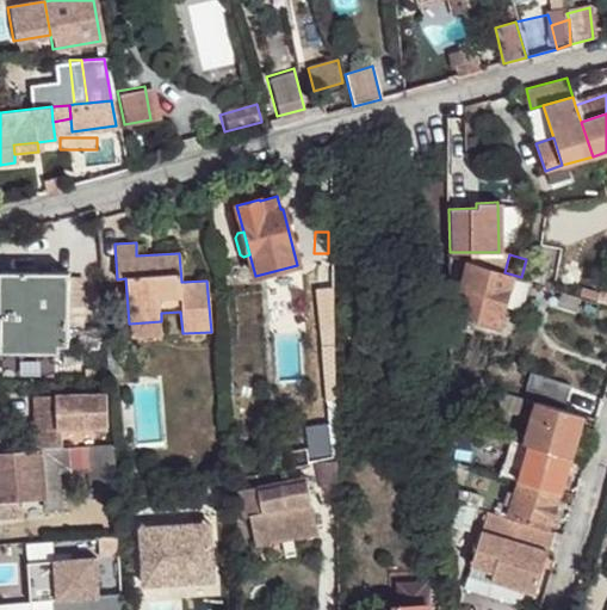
[(512,276),(468,263),(453,313),(495,325),(512,276)]
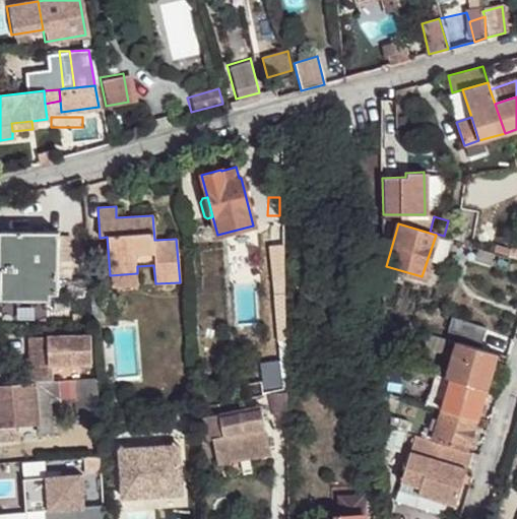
[(0,294),(56,294),(56,279),(57,237),(57,231),(5,231),(4,265),(0,264),(0,294)]
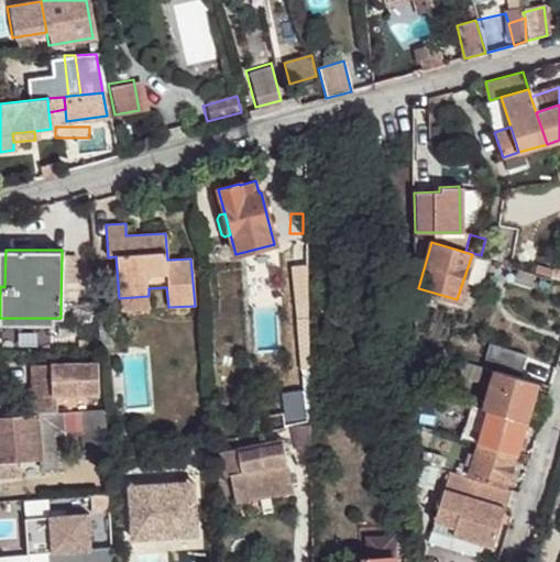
[(62,256),(61,302),(76,301),(76,256),(62,256)]
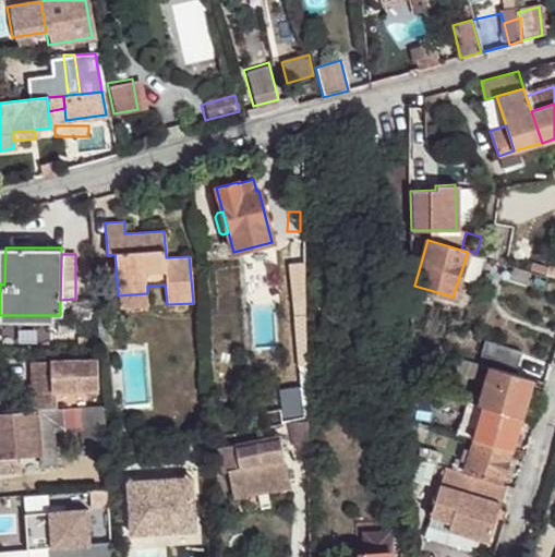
[(291,290),(301,290),(301,265),(288,265),(288,290),(291,290)]
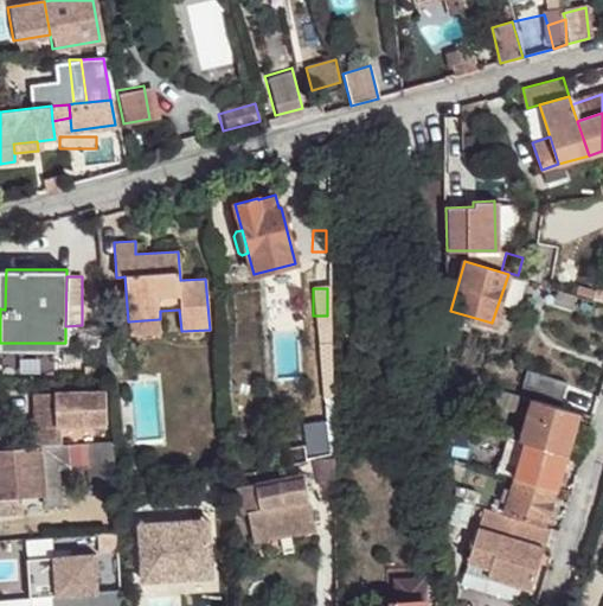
[(576,297),(558,291),(555,303),(572,307),(576,297)]
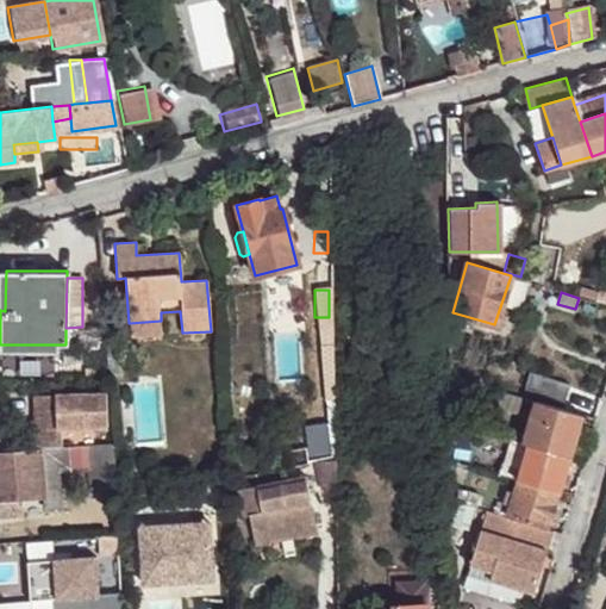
[(325,422),(332,458),(329,317),(318,317),(325,422)]
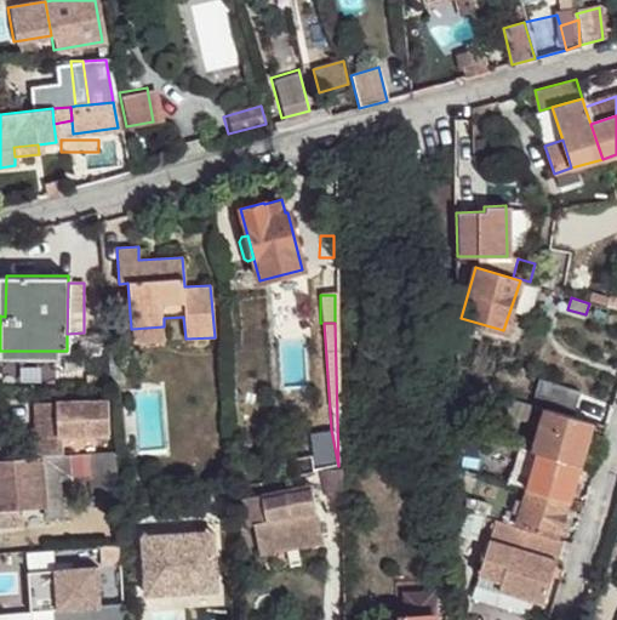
[(165,341),(164,326),(131,329),(131,343),(165,341)]
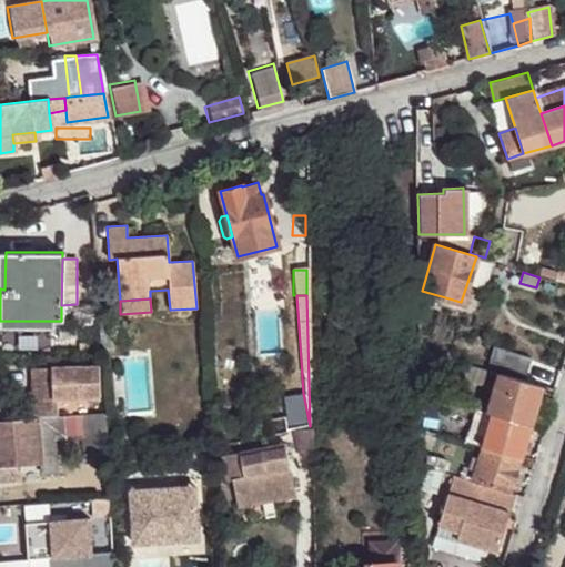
[(490,365),(522,376),(528,357),(495,347),(490,365)]
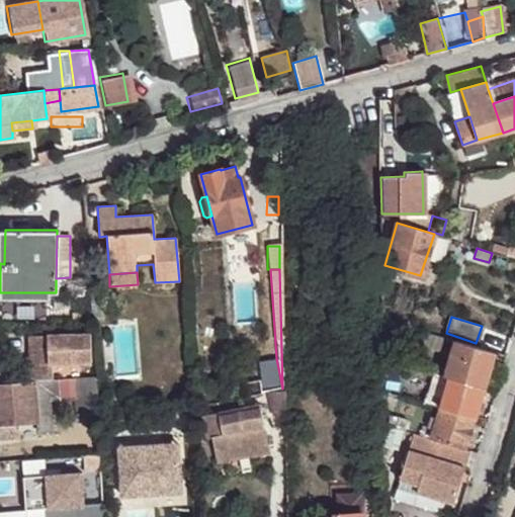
[(88,334),(27,335),(27,381),(29,381),(31,380),(36,380),(50,380),(50,362),(88,362),(88,334)]
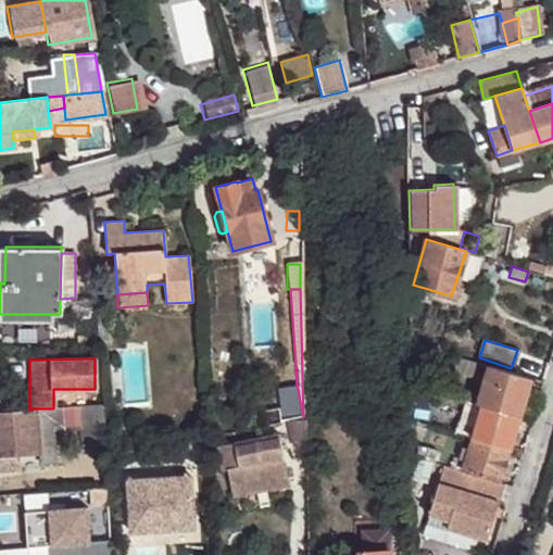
[(517,416),(529,379),(487,365),(476,404),(481,405),(517,416)]
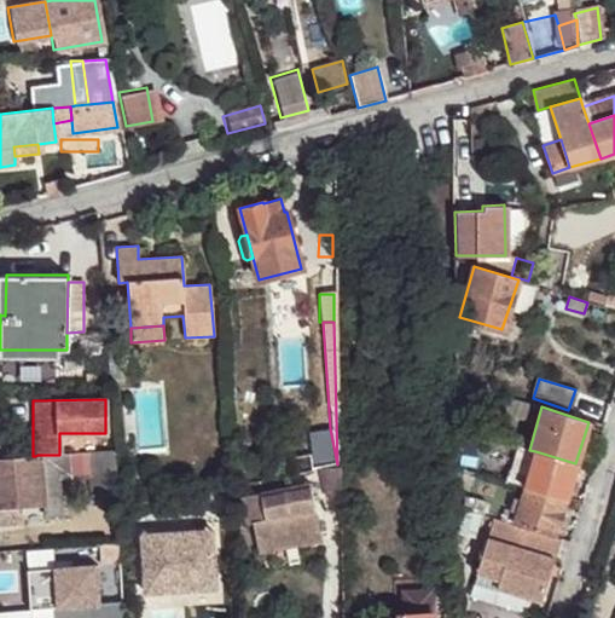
[(468,431),(454,426),(454,440),(454,467),(464,469),(473,432),(468,431)]
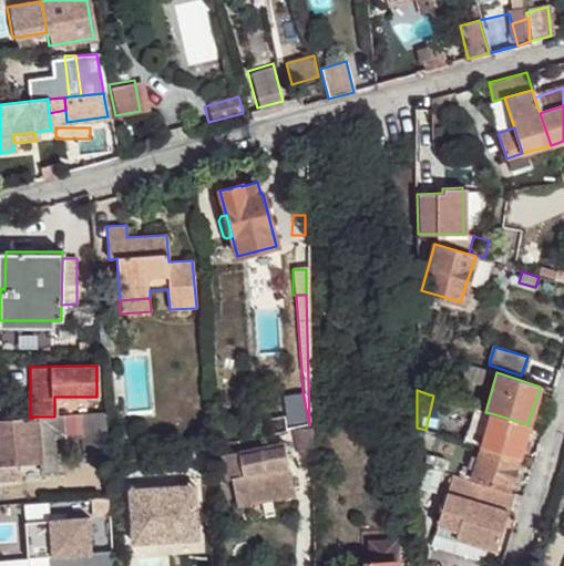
[(285,431),(309,425),(303,392),(289,395),(278,398),(280,405),(285,431)]
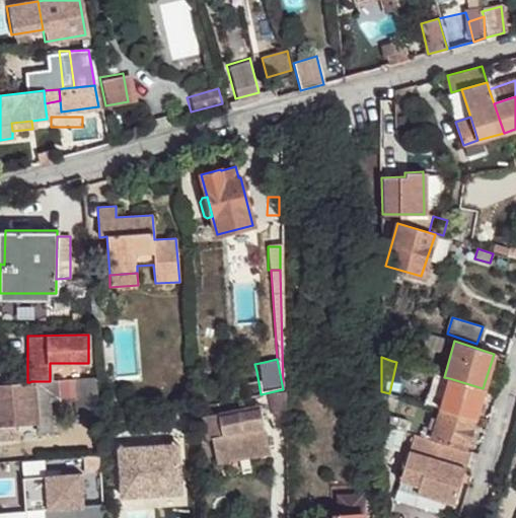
[(246,397),(261,394),(256,371),(242,374),(246,397)]
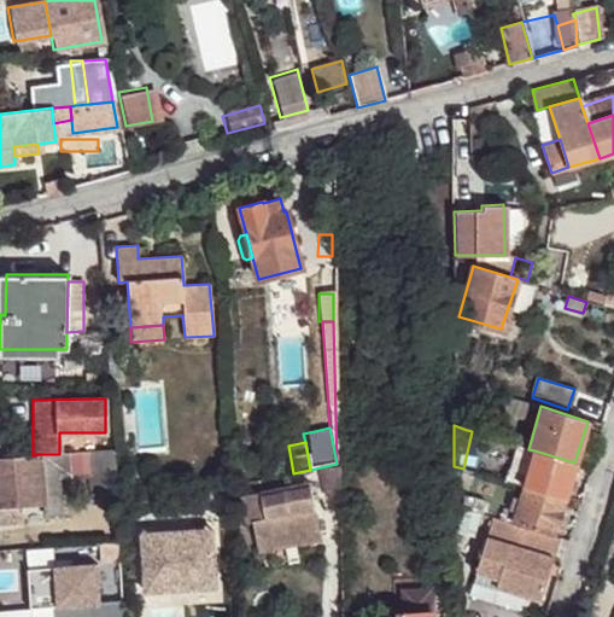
[(527,475),(534,450),(528,449),(516,444),(509,469),(527,475)]
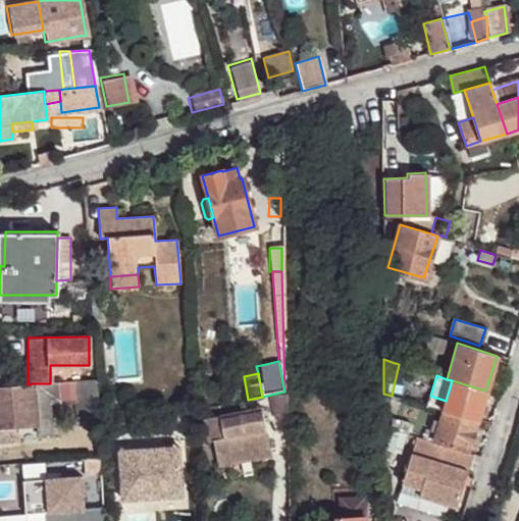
[(76,380),(74,381),(74,392),(76,413),(96,413),(94,380),(76,380)]
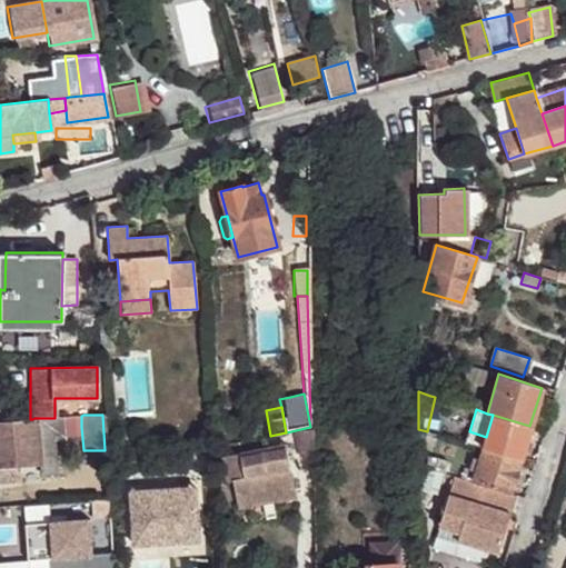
[(519,460),(529,426),(493,415),(486,437),(482,449),(519,460)]
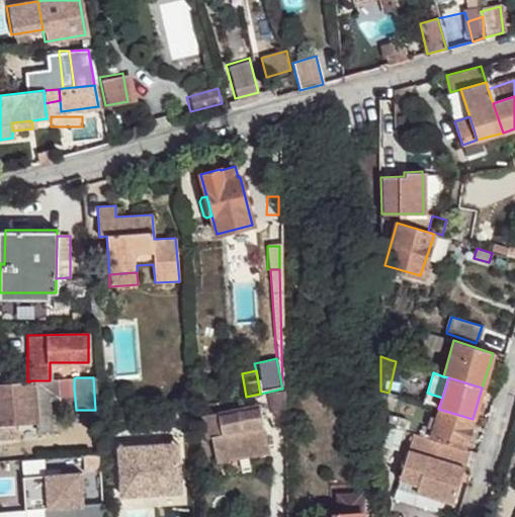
[(74,378),(53,379),(54,390),(74,389),(74,378)]
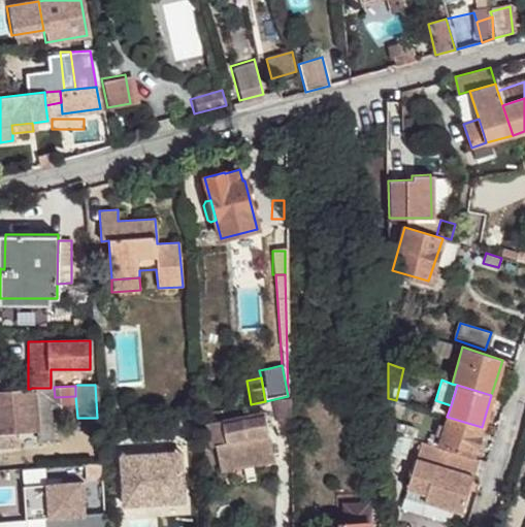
[(33,399),(32,388),(30,389),(28,389),(0,390),(0,433),(11,433),(18,432),(35,432),(33,399)]
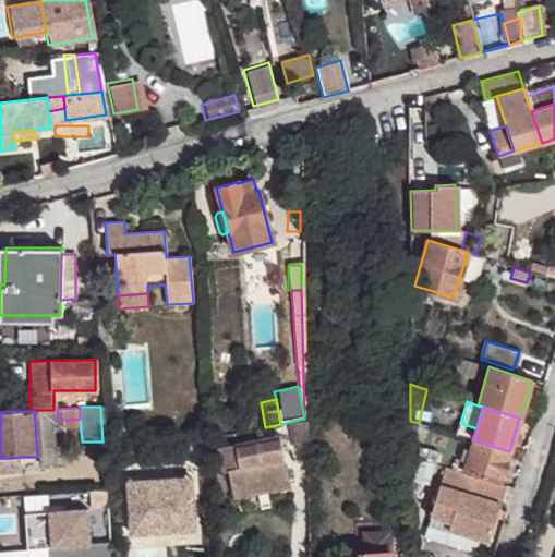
[(47,421),(35,422),(37,457),(38,467),(51,464),(47,421)]
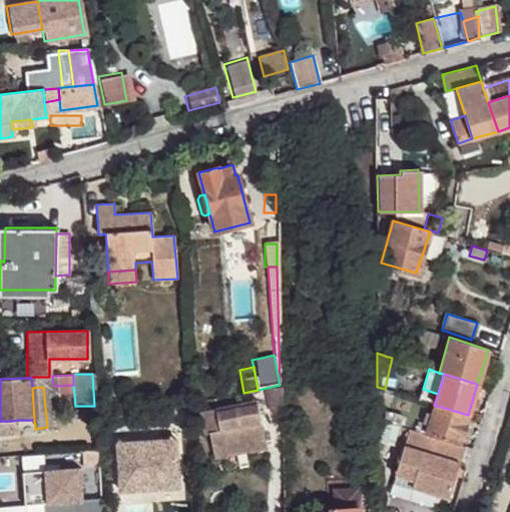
[(417,399),(434,405),(438,394),(423,389),(420,388),(417,399)]
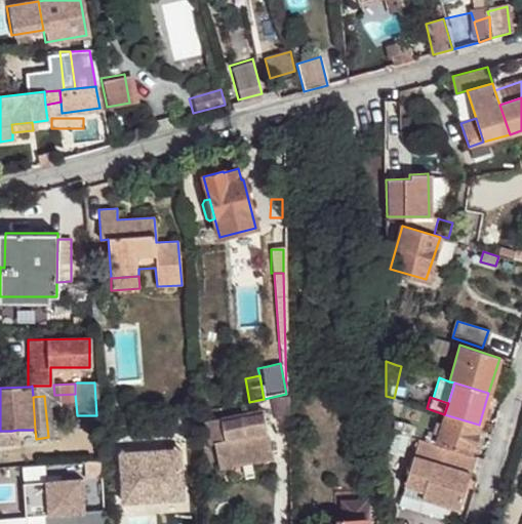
[(286,400),(273,399),(273,422),(286,422),(286,420),(286,407),(286,400)]
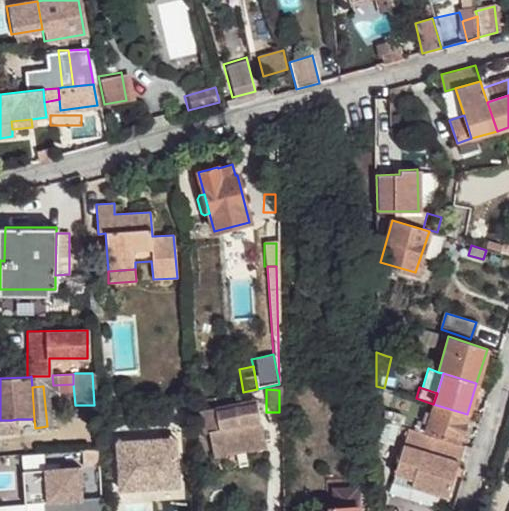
[(264,444),(255,399),(198,410),(202,430),(208,429),(213,454),(264,444)]
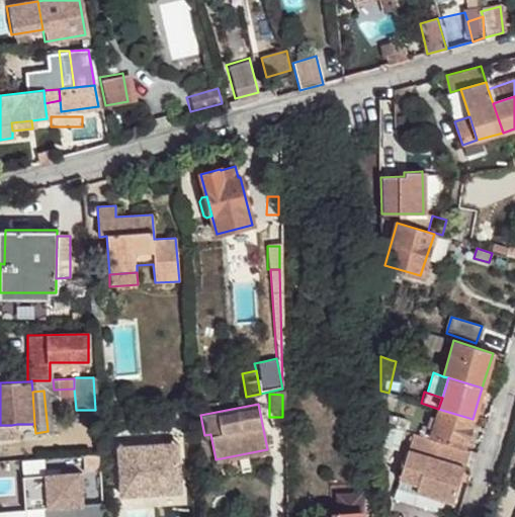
[(463,448),(473,419),(438,409),(429,438),(463,448)]
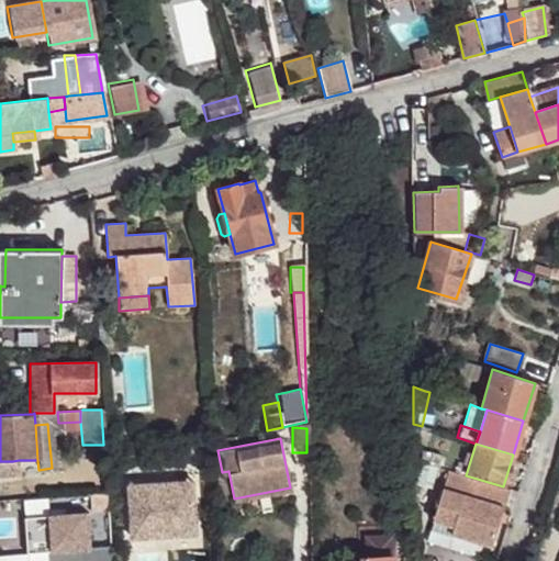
[(0,475),(13,474),(12,461),(0,461),(0,475)]
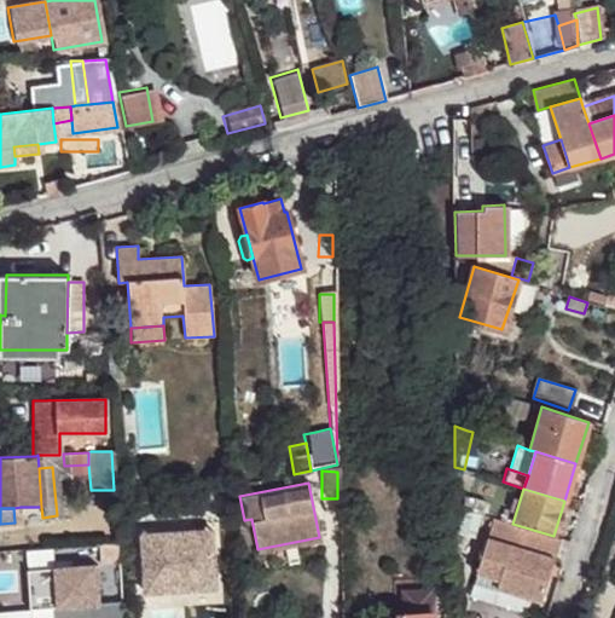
[(541,600),(558,538),(553,536),(512,524),(491,518),(475,570),(498,578),(495,585),(541,600)]
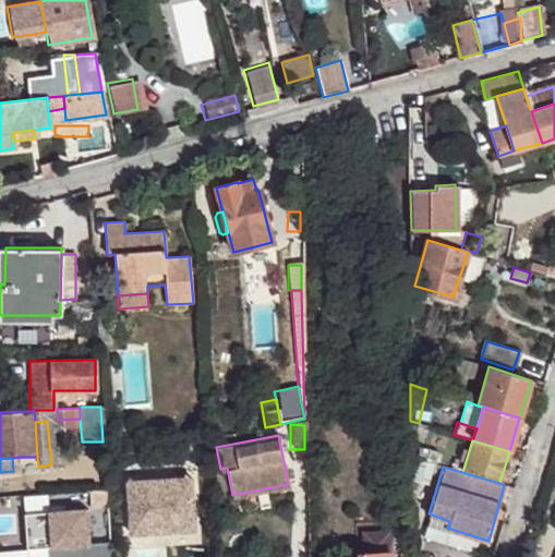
[(91,499),(106,498),(106,489),(91,491),(91,499)]
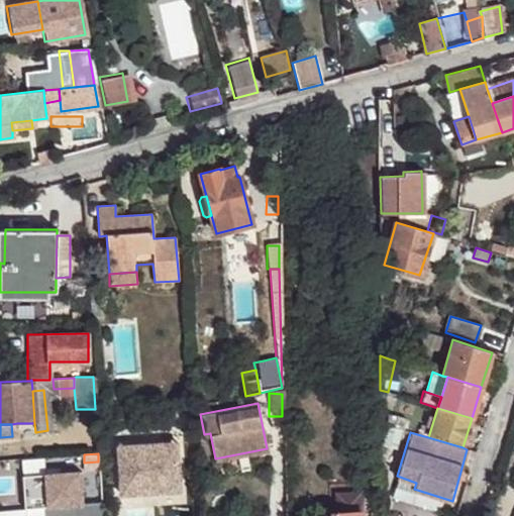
[(21,457),(22,475),(45,473),(44,472),(43,457),(21,457)]
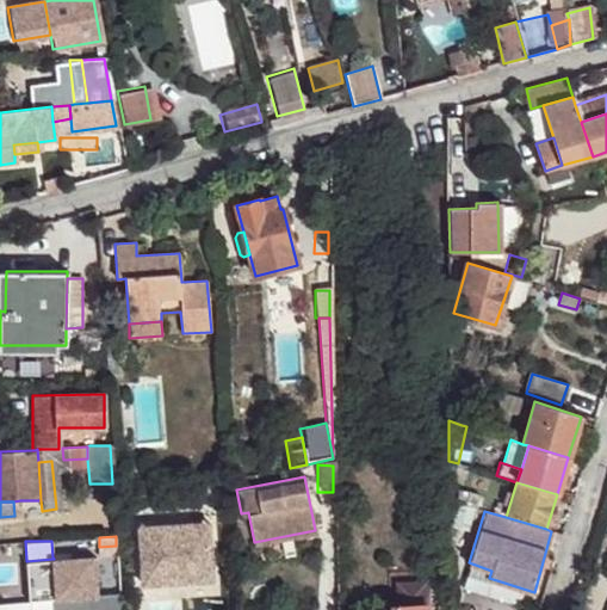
[(54,559),(26,561),(29,599),(53,597),(54,609),(121,609),(119,592),(99,593),(97,554),(53,558),(54,559)]
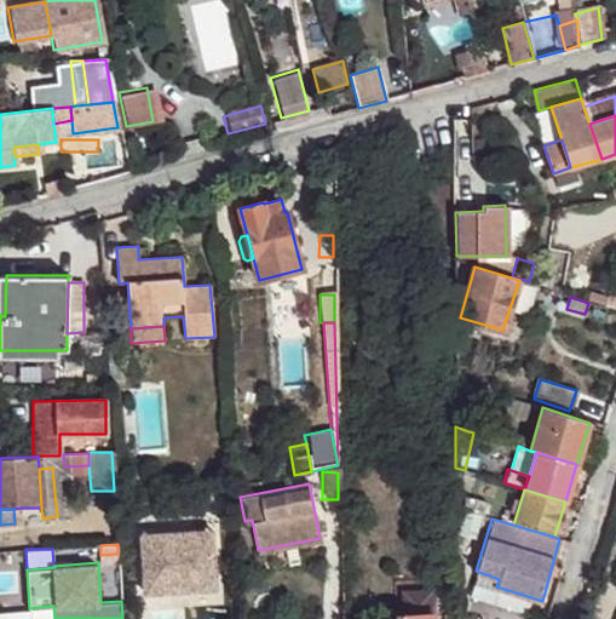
[(29,608),(0,609),(0,618),(55,618),(53,606),(29,608)]
